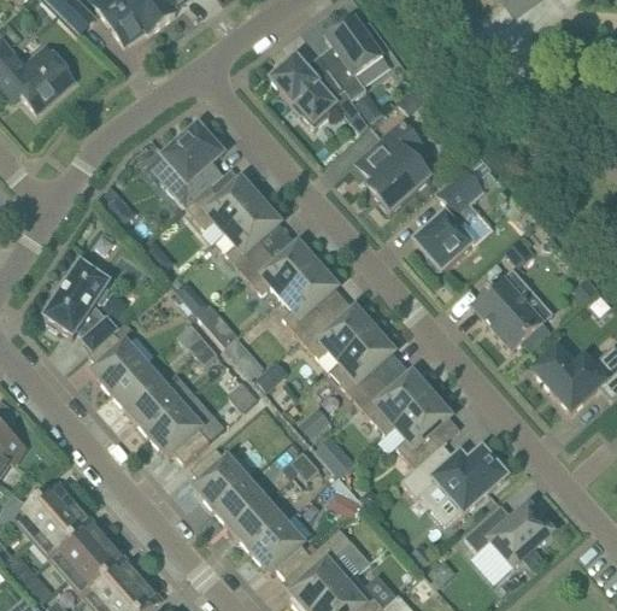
[(47,0),(80,33),(80,34),(95,17),(80,0),(47,0)]
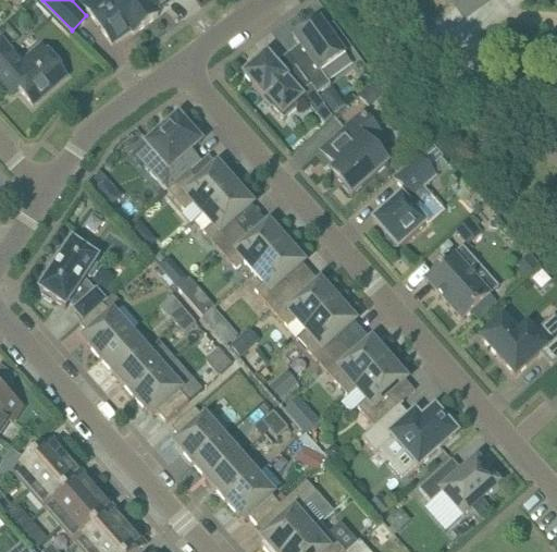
[(94,0),(86,5),(112,40),(131,26),(134,31),(146,21),(131,0),(94,0)]
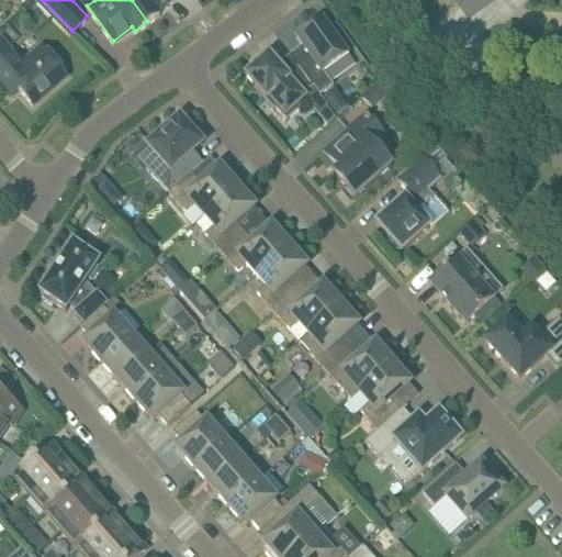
[(132,0),(147,21),(159,12),(157,9),(168,0),(132,0)]
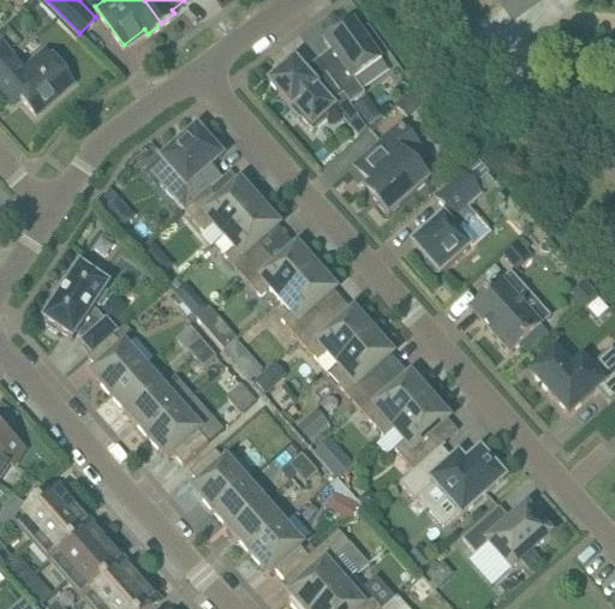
[(352,16),(324,35),(346,66),(333,77),(342,90),(350,100),(363,89),(353,76),(381,55),(352,16)]
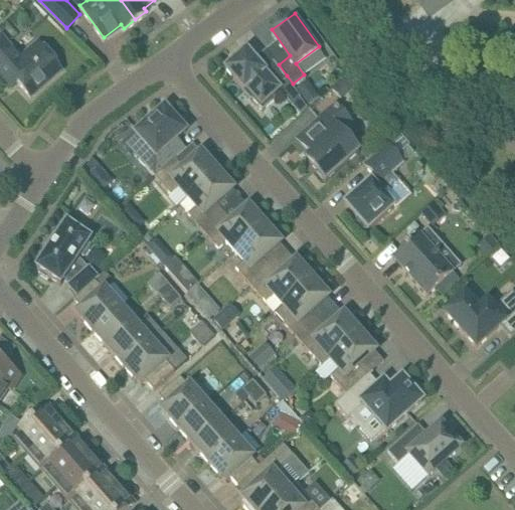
[(61,66),(48,51),(43,45),(29,57),(23,51),(20,54),(1,32),(0,32),(0,75),(4,79),(9,75),(10,76),(15,77),(30,94),(61,66)]
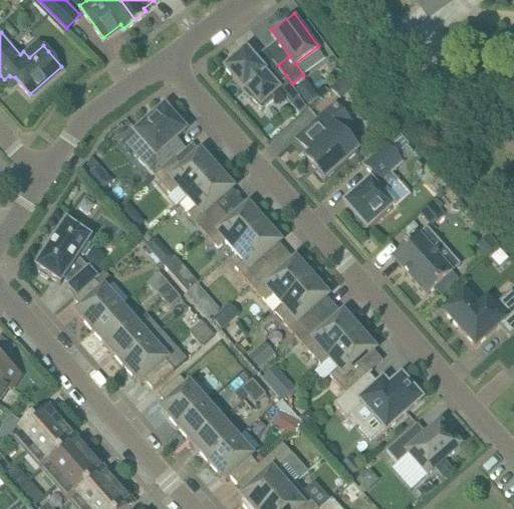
[(277,84),(286,75),(278,64),(270,53),(259,63),(245,48),(225,66),(243,86),(246,84),(253,93),(251,95),(262,107),(263,106),(262,105),(273,94),(271,92),(278,85),(277,84)]
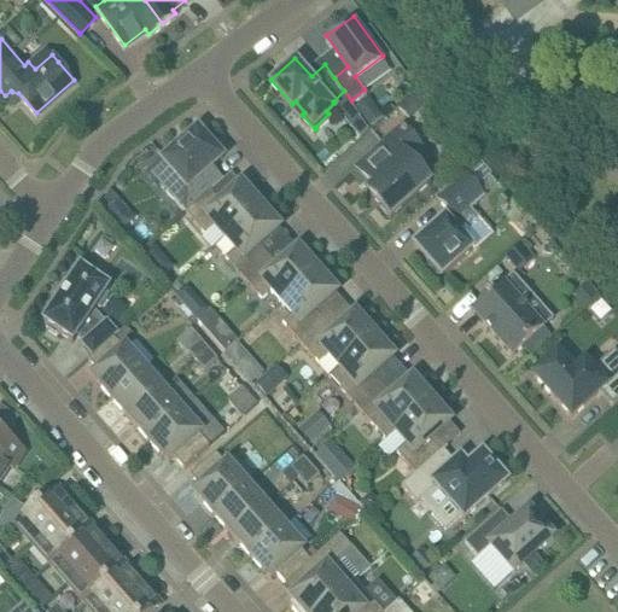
[(418,86),(400,102),(410,115),(429,99),(418,86)]
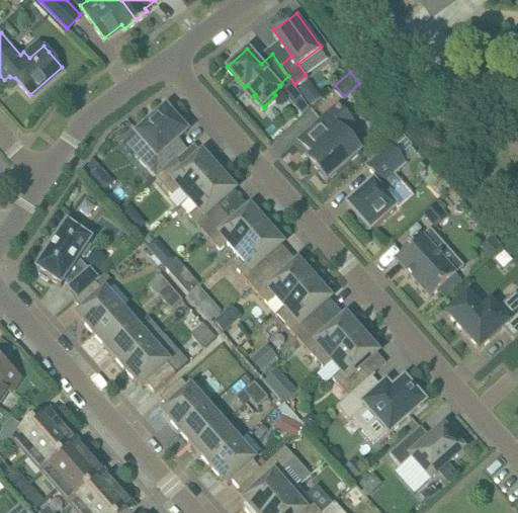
[(300,111),(308,105),(300,94),(291,100),(300,111)]
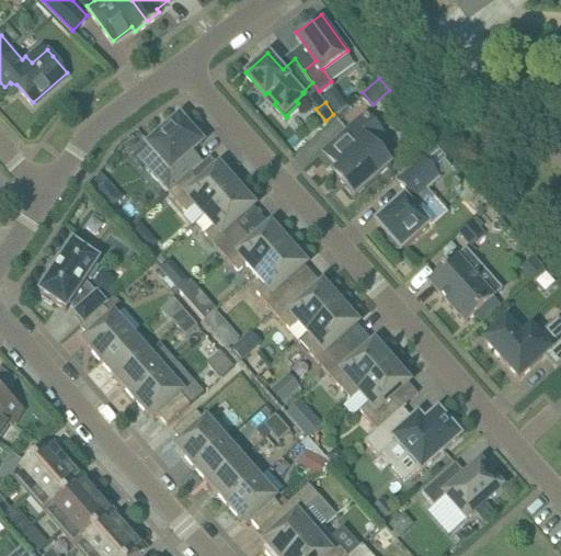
[(135,154),(141,161),(144,160),(169,189),(192,169),(202,160),(192,148),(202,139),(191,128),(194,125),(183,113),(181,116),(179,114),(165,126),(162,124),(151,134),(153,137),(135,154)]
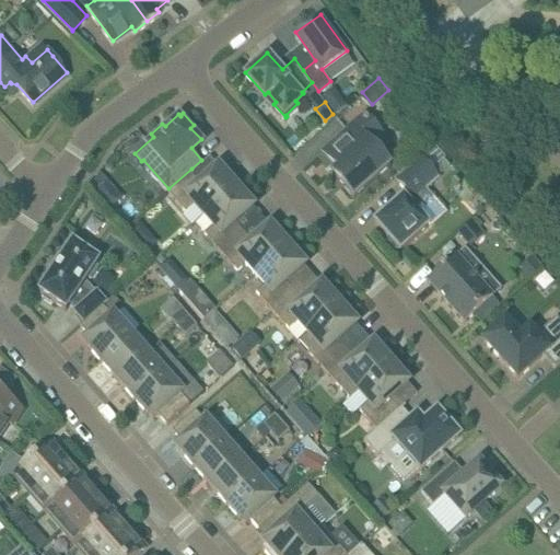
[(347,125),(323,147),(338,164),(331,170),(353,194),(389,162),(368,138),(362,142),(347,125)]
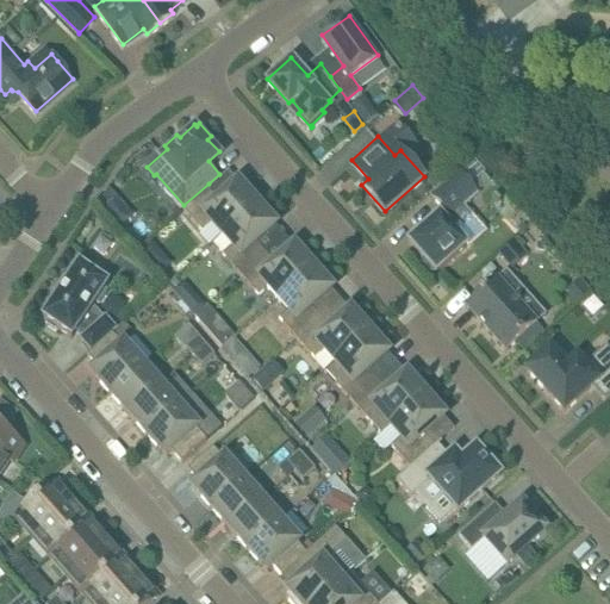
[(444,206),(409,238),(422,253),(422,257),(430,267),(435,267),(435,268),(466,242),(454,228),(473,211),(464,200),(477,190),(459,168),(431,192),(444,206)]
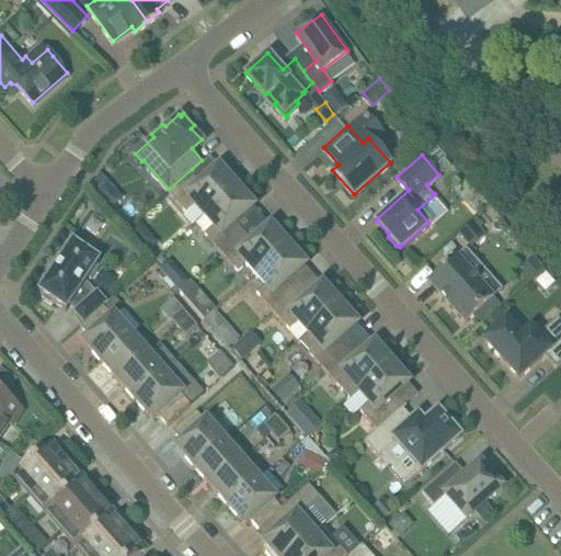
[(192,203),(202,213),(237,183),(235,181),(238,178),(225,163),(221,167),(219,163),(201,180),(192,169),(169,189),(186,208),(192,203)]
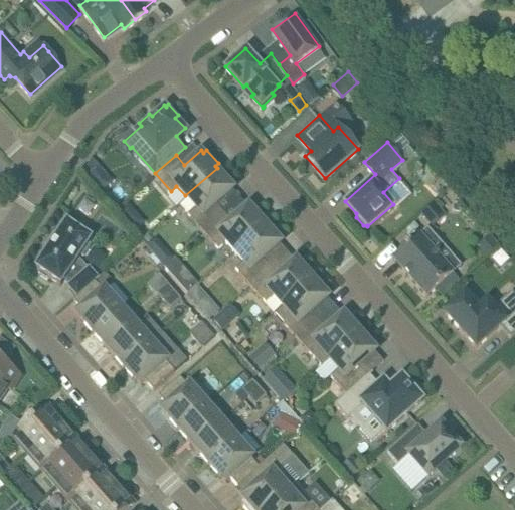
[(94,182),(107,171),(92,154),(81,168),(94,182)]
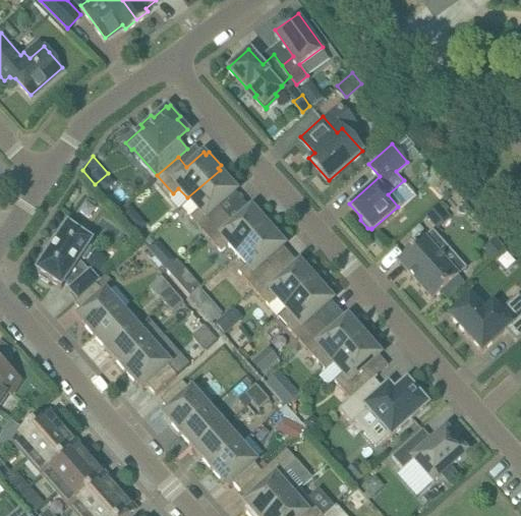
[(190,214),(206,231),(227,213),(219,204),(235,188),(233,186),(235,185),(223,171),(221,172),(220,170),(187,197),(196,208),(190,214)]
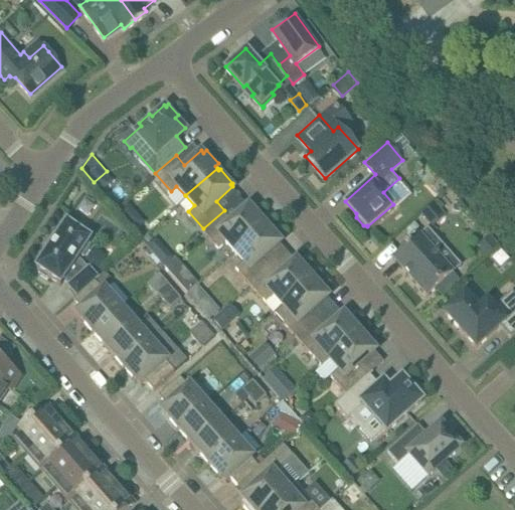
[(433,199),(420,209),(431,220),(442,209),(440,206),(433,199)]
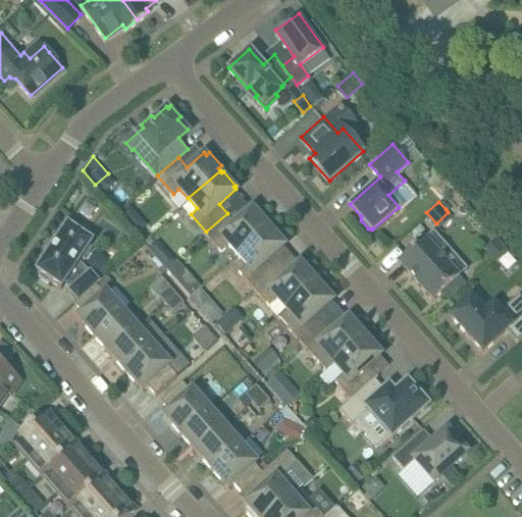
[(147,220),(129,203),(119,213),(137,230),(147,220)]
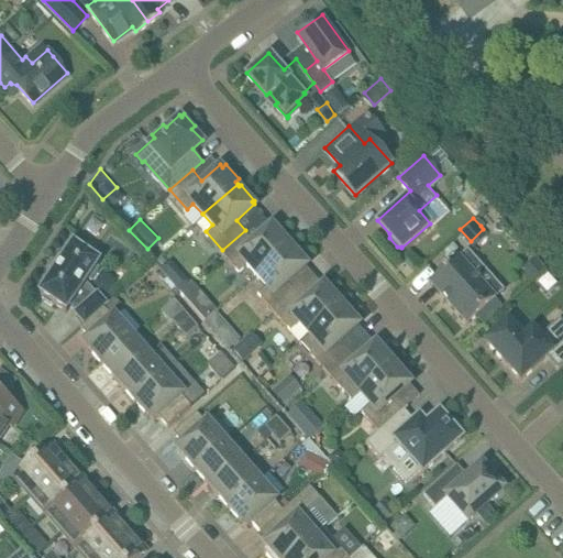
[(245,263),(254,273),(289,243),(287,241),(288,240),(276,225),(274,226),(272,223),(253,239),(245,230),(222,250),(239,269),(245,263)]
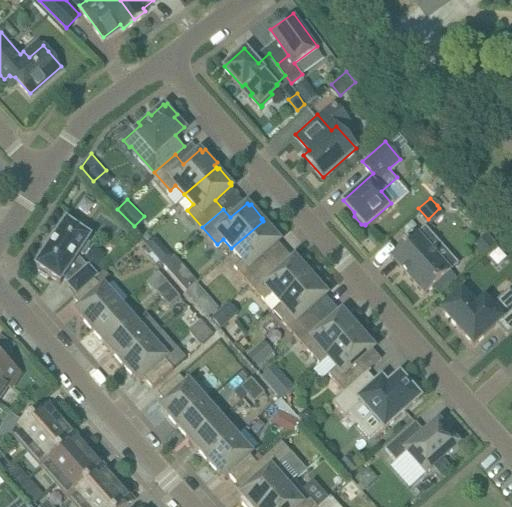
[(47,247),(35,263),(39,266),(38,268),(47,274),(48,272),(60,280),(65,272),(70,277),(66,280),(76,292),(94,276),(93,275),(98,272),(88,260),(82,265),(75,258),(80,251),(82,252),(90,240),(88,239),(91,235),(66,218),(55,235),(54,234),(46,246),(47,247)]
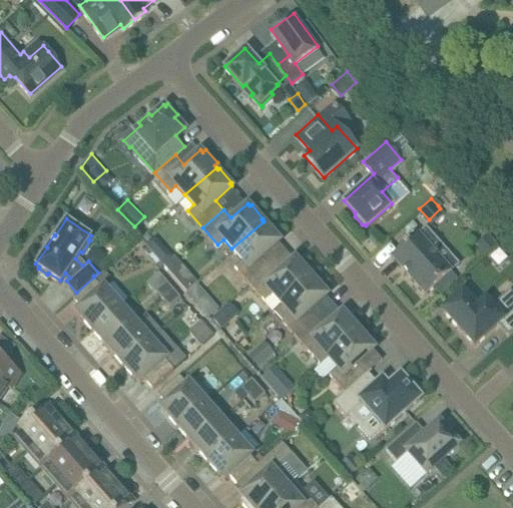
[(234,264),(249,281),(271,263),(263,255),(280,239),(278,236),(279,235),(267,222),(266,223),(264,221),(231,248),(240,258),(234,264)]
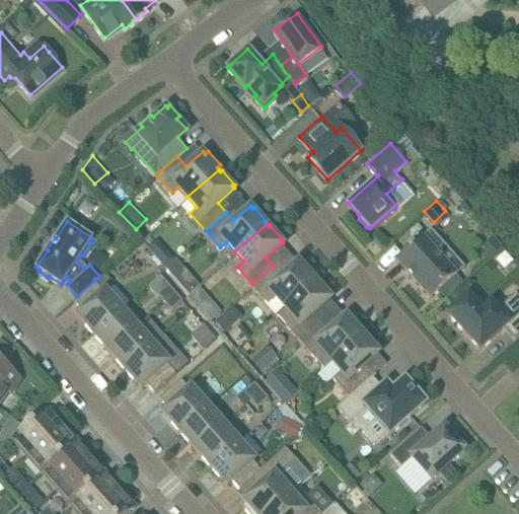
[(431,226),(396,258),(430,295),(457,271),(434,245),(441,238),(431,226)]
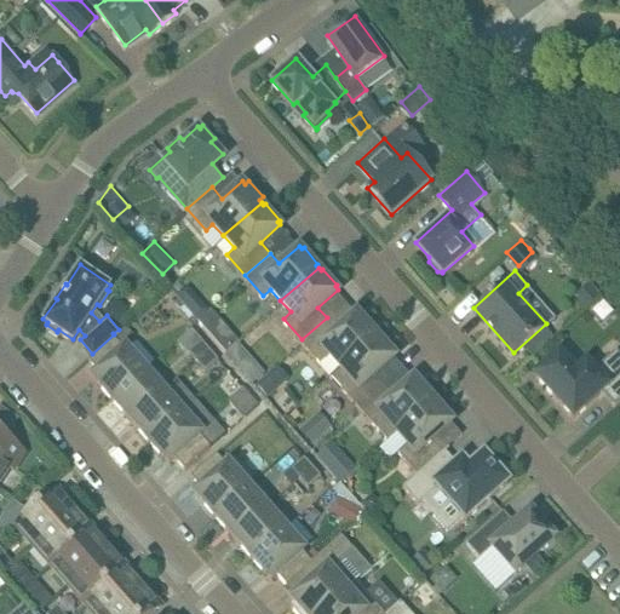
[(207,307),(187,282),(176,292),(196,316),(207,307)]
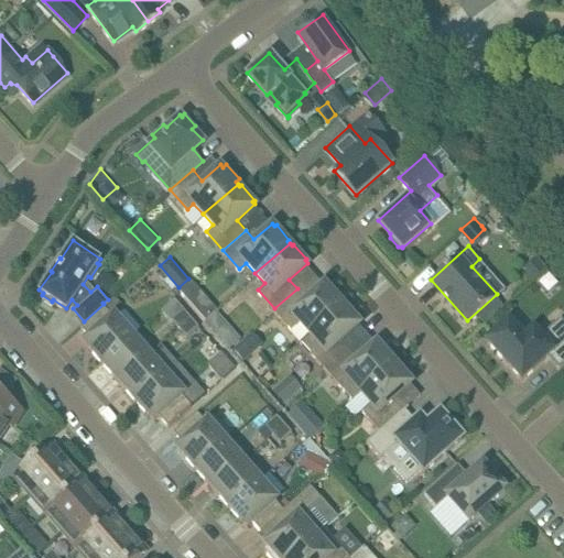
[(537,261),(527,269),(533,275),(542,267),(537,261)]
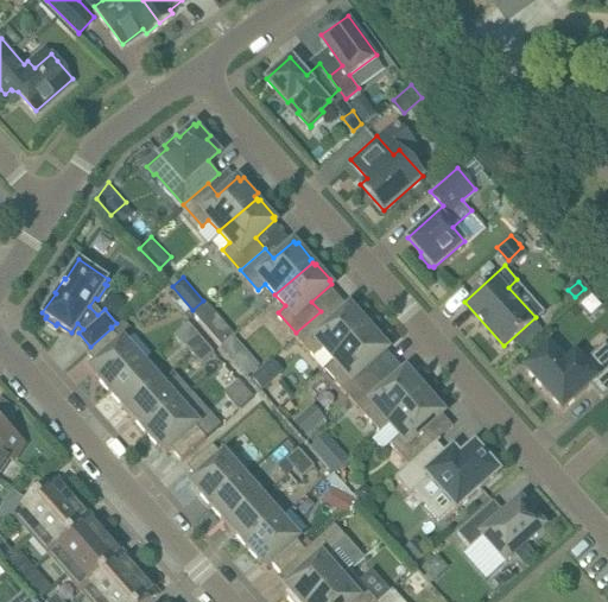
[(207,302),(194,311),(206,325),(217,315),(207,302)]
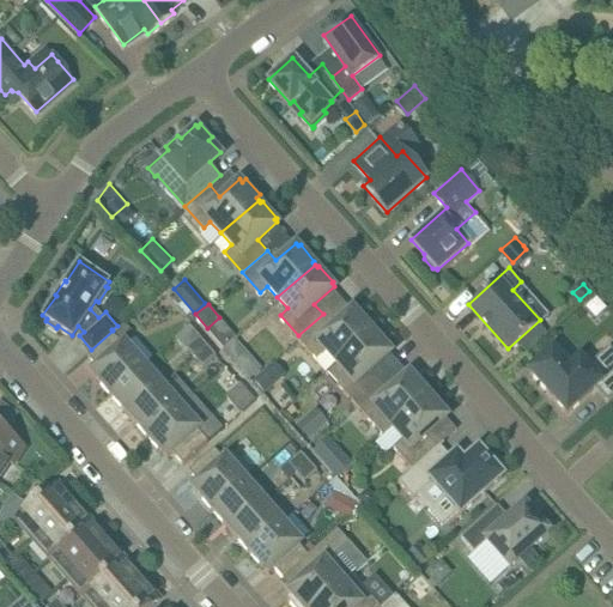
[(323,350),(334,360),(371,328),(369,326),(371,325),(357,309),(354,310),(352,307),(333,325),(323,314),(298,335),(316,356),(323,350)]
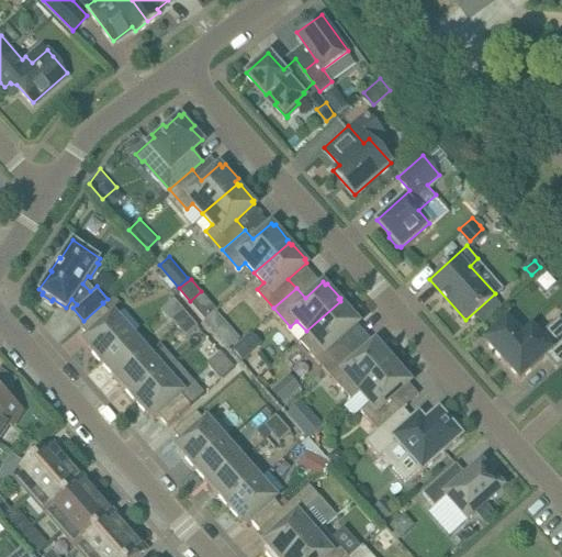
[(300,337),(325,367),(348,347),(339,337),(358,321),(356,319),(357,318),(344,302),(343,303),(340,301),(306,331),(300,337)]
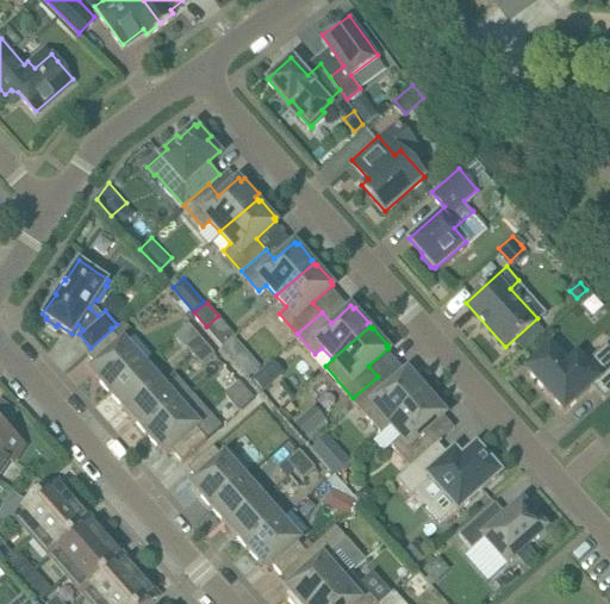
[(91,348),(87,350),(97,362),(92,366),(99,375),(98,377),(110,388),(142,360),(137,354),(120,335),(118,336),(112,329),(91,348)]
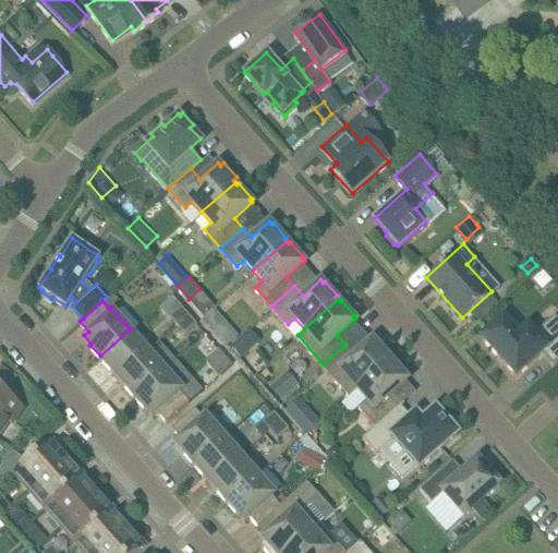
[(178,323),(190,313),(181,303),(170,313),(178,323)]
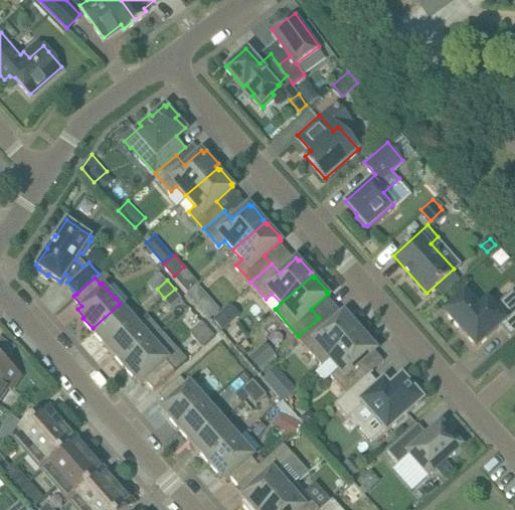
[(198,283),(189,292),(198,302),(202,298),(203,289),(198,283)]
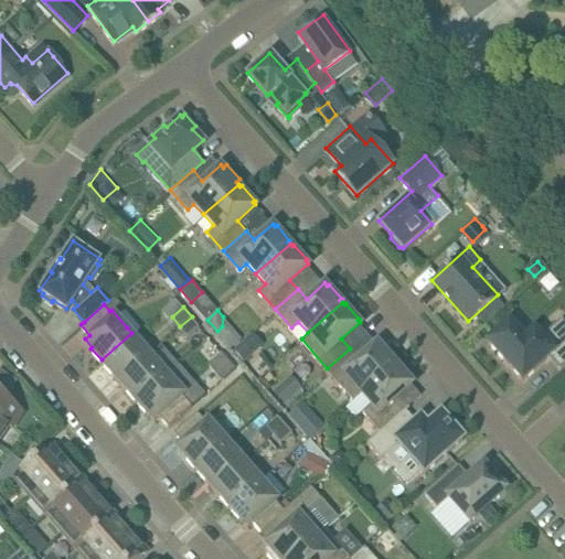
[(509,320),(488,339),(522,376),(548,353),(560,366),(564,361),(564,318),(562,314),(541,334),(534,328),(524,336),(509,320)]
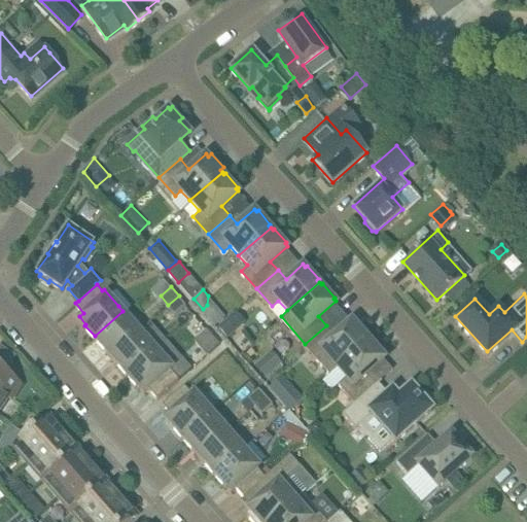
[(179,296),(168,305),(174,311),(184,302),(179,296)]
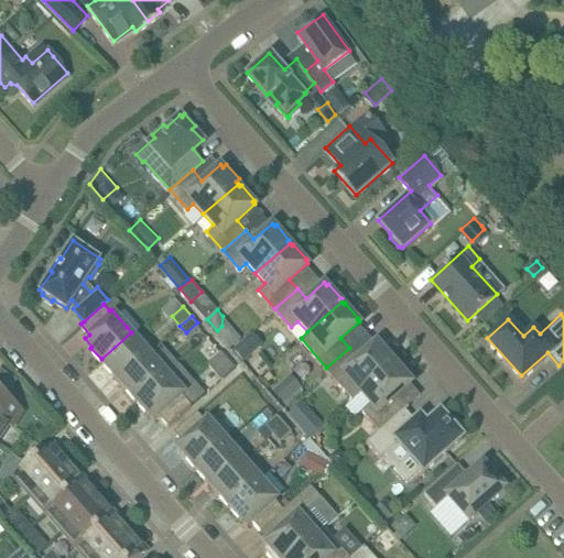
[(242,357),(262,340),(252,329),(234,346),(242,357)]
